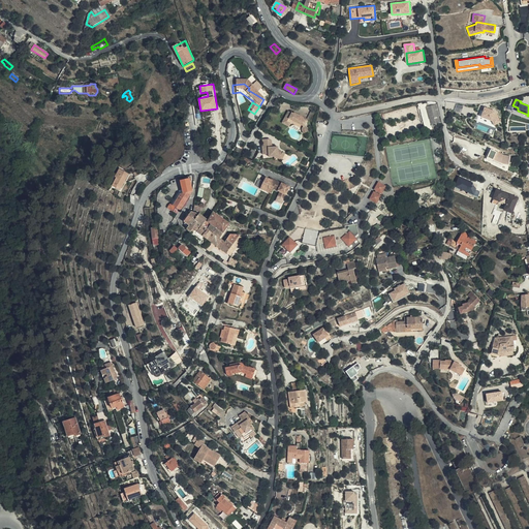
[(436,103),(427,106),(430,118),(431,117),(433,124),(441,122),(436,103)]
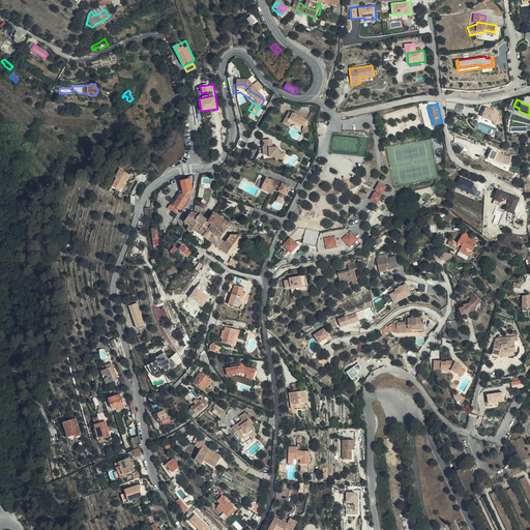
[(519,108),(513,106),(512,110),(528,116),(529,115),(519,111),(519,108)]
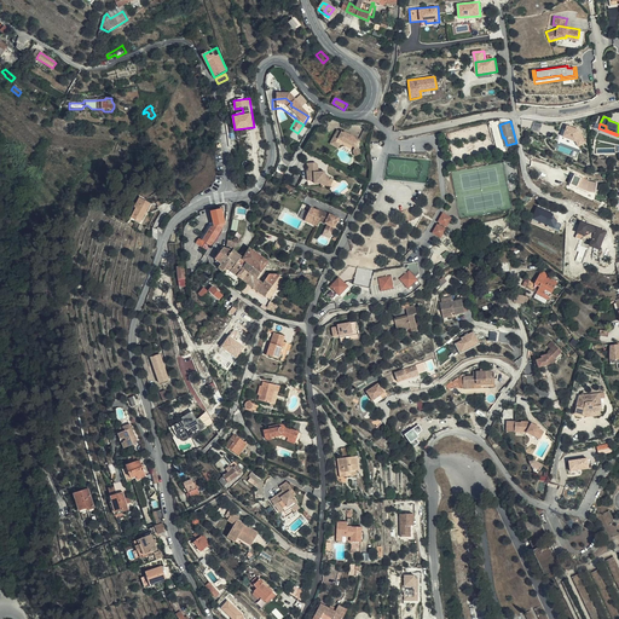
[(503,138),(499,125),(496,126),(502,146),(507,145),(504,137),(503,138)]
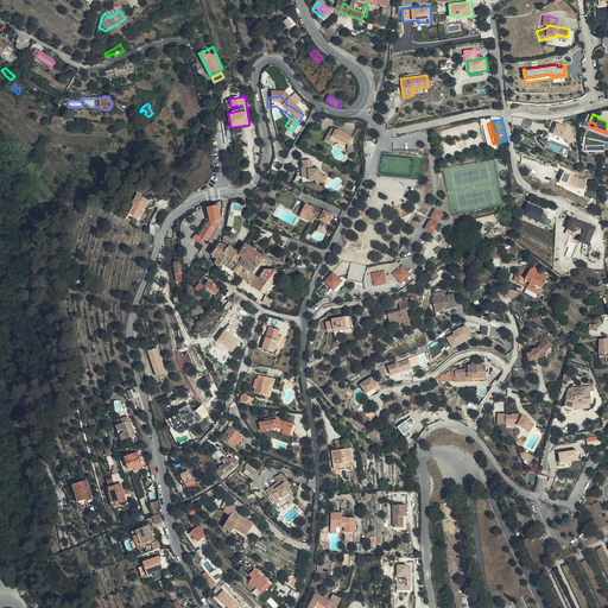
[(575,139),(570,127),(557,122),(556,126),(553,133),(565,138),(568,143),(575,139)]
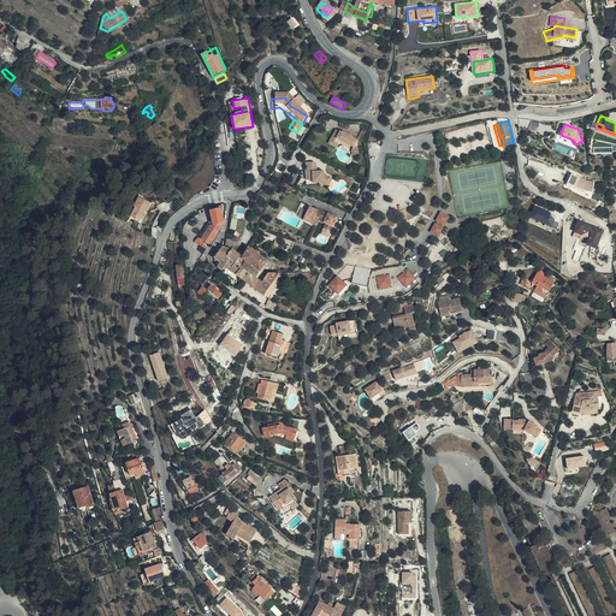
[(563,128),(560,126),(555,140),(573,146),(575,144),(573,140),(561,135),(563,128)]
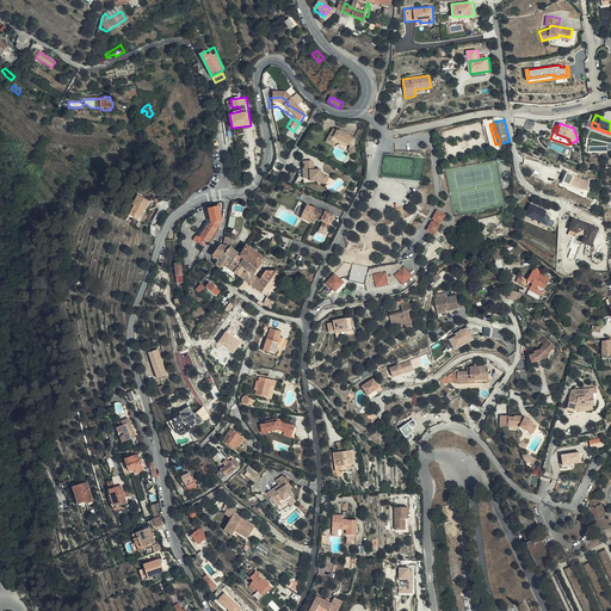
[(329,128),(326,139),(333,142),(334,140),(347,144),(346,147),(347,153),(353,150),(352,146),(350,144),(353,136),(338,130),(337,131),(329,128)]
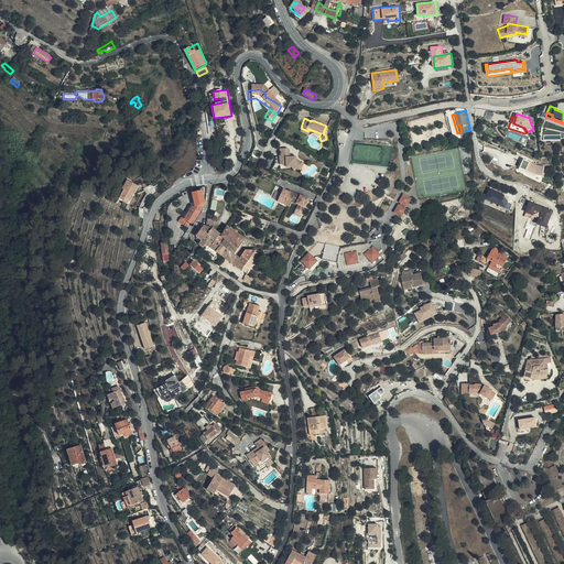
[(290,158),(290,154),(280,154),(279,154),(279,165),(286,164),(286,169),(292,167),(296,167),(302,171),(305,165),(295,160),(295,158),(290,158)]
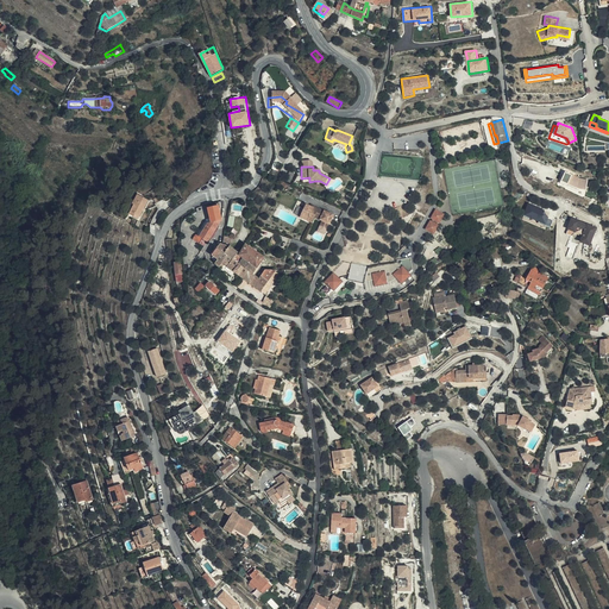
[(562,173),(556,187),(585,198),(585,190),(578,189),(567,186),(566,188),(559,184),(564,173),(562,173)]
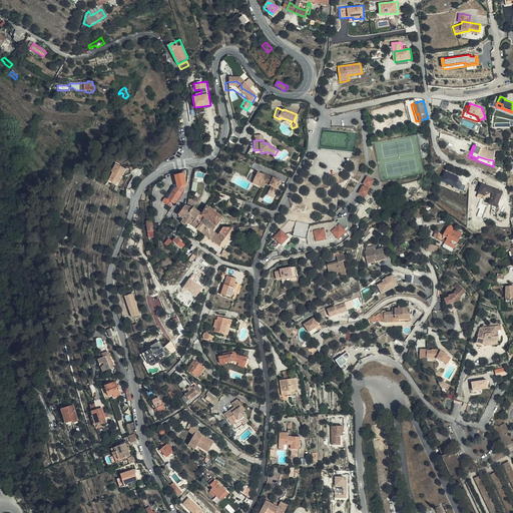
[(488,150),(475,145),(471,155),(477,158),(478,156),(487,159),(493,160),(495,151),(488,150)]
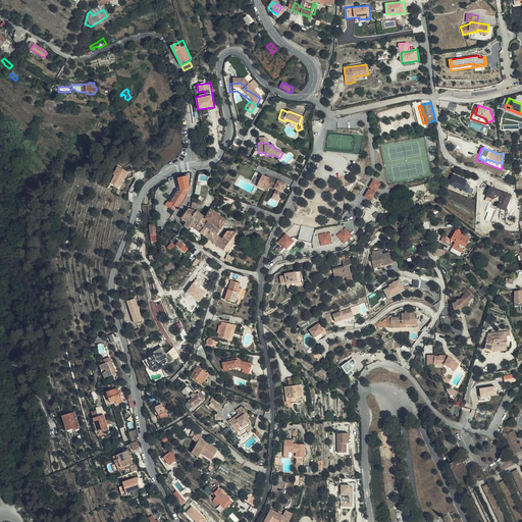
[(249,159),(252,152),(247,149),(243,156),(249,159)]
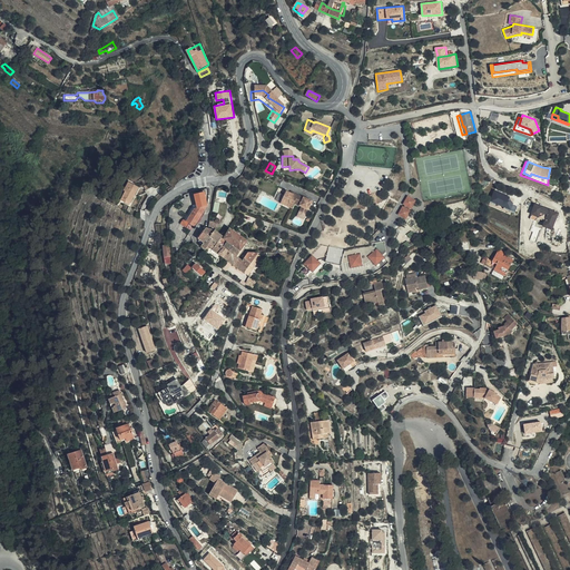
[(129,183),(125,192),(126,192),(121,200),(129,205),(139,187),(129,183)]
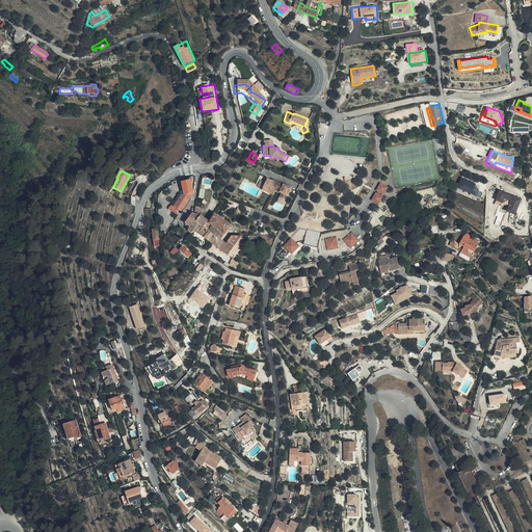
[(476,184),(461,179),(457,190),(462,192),(463,190),(471,194),(471,195),(476,197),(479,190),(474,188),(476,184)]
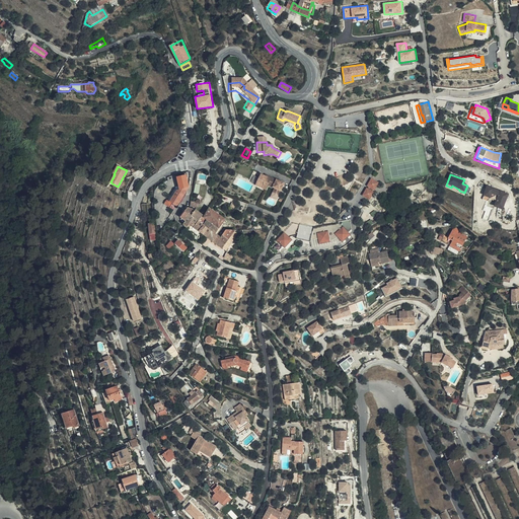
[(170,208),(174,211),(182,197),(189,188),(186,175),(177,177),(179,190),(177,191),(170,202),(172,204),(170,208)]
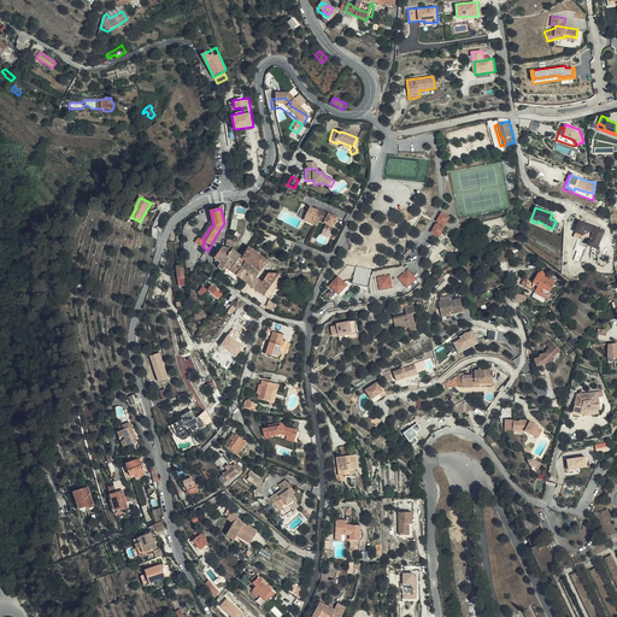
[(313,221),(317,213),(315,212),(310,210),(304,222),(315,228),(318,222),(313,221)]
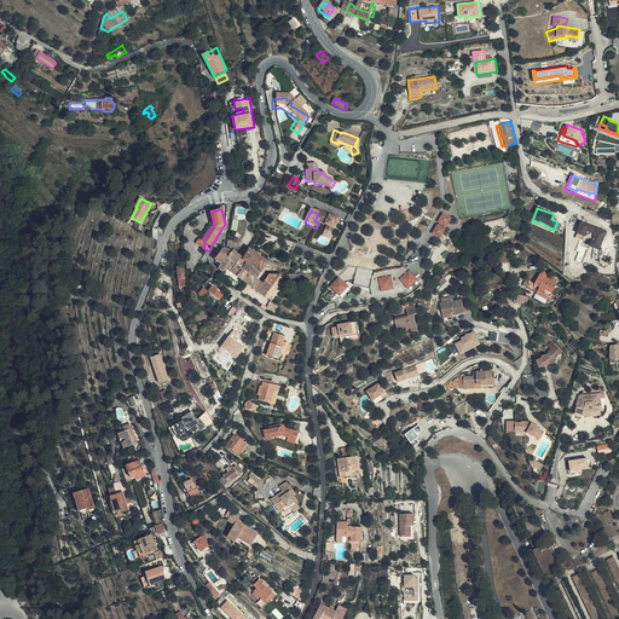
[(328,215),(317,210),(316,213),(318,214),(314,221),(323,225),(328,215)]
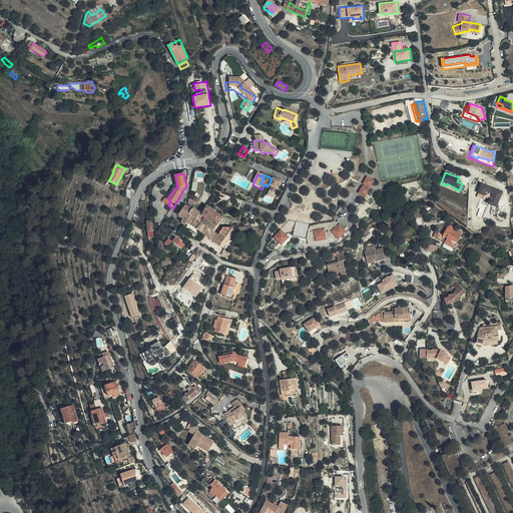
[(371,184),(374,177),(369,175),(365,182),(367,182),(370,184),(371,184)]
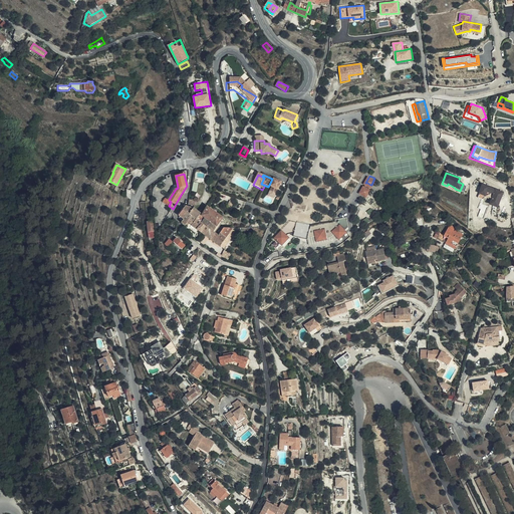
[(281,184),(272,179),(268,187),(271,189),(269,193),(275,195),(281,184)]
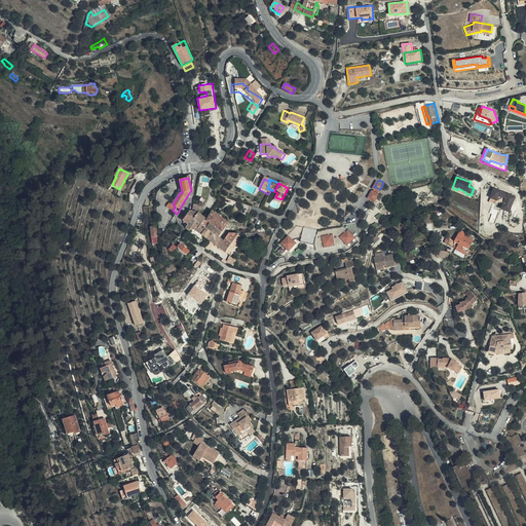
[(379,189),(376,187),(375,190),(374,189),(371,197),(379,200),(382,192),(378,191),(379,189)]
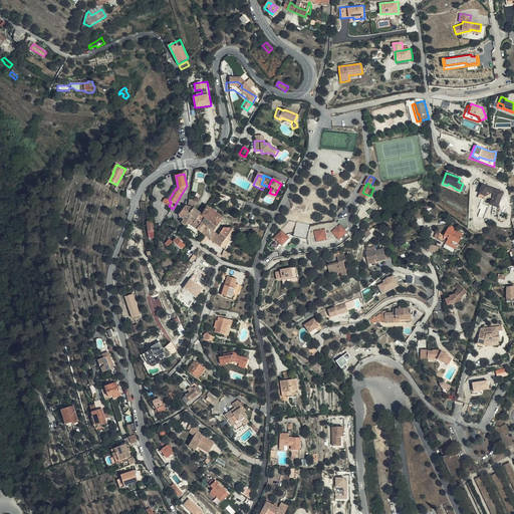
[(502,193),(482,186),(478,198),(483,200),(484,197),(492,200),(490,204),(497,207),(502,193)]
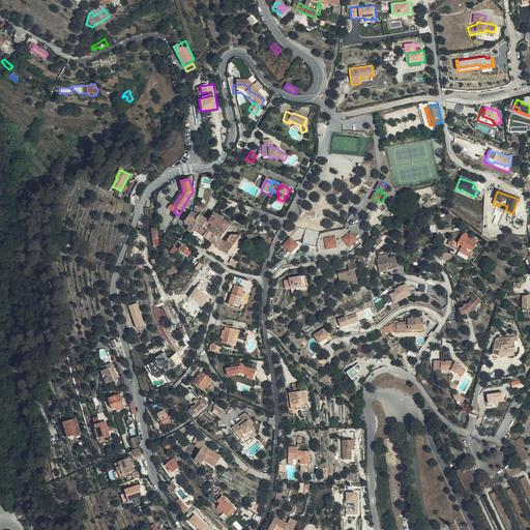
[(203,226),(215,235),(221,238),(230,225),(214,213),(209,222),(207,219),(203,226)]
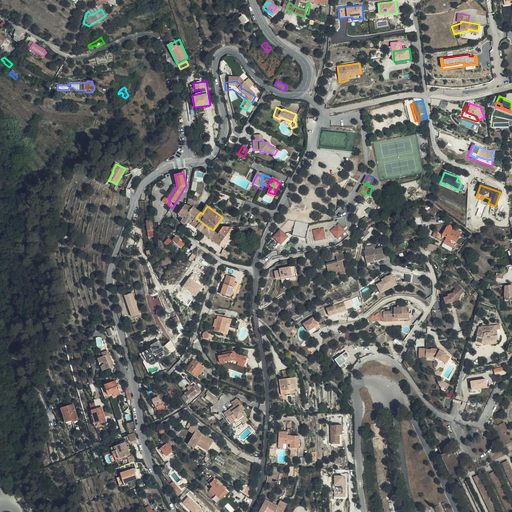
[(192,215),(196,218),(200,212),(193,207),(189,213),(192,215)]
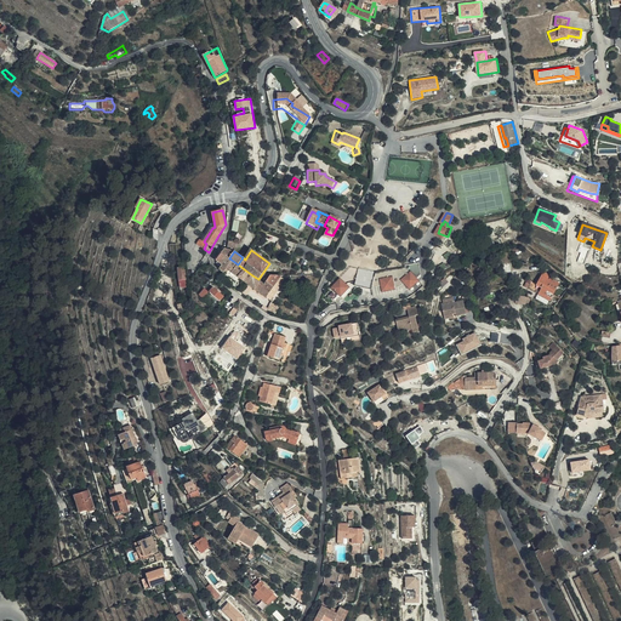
[(217,260),(223,265),(228,257),(222,252),(221,255),(217,260)]
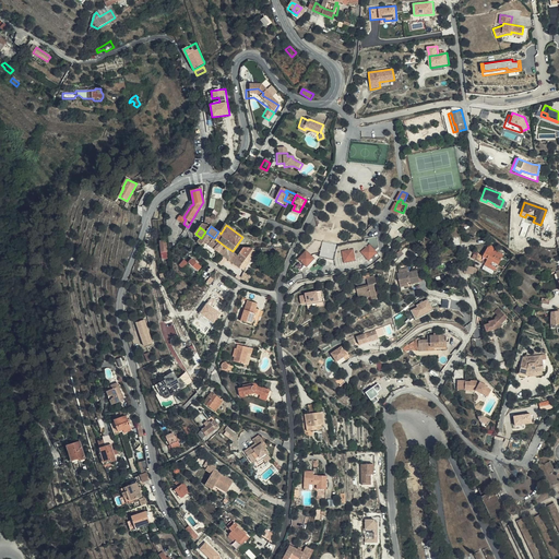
[(198,241),(202,246),(205,241),(210,235),(206,233),(205,232),(201,238),(198,241)]
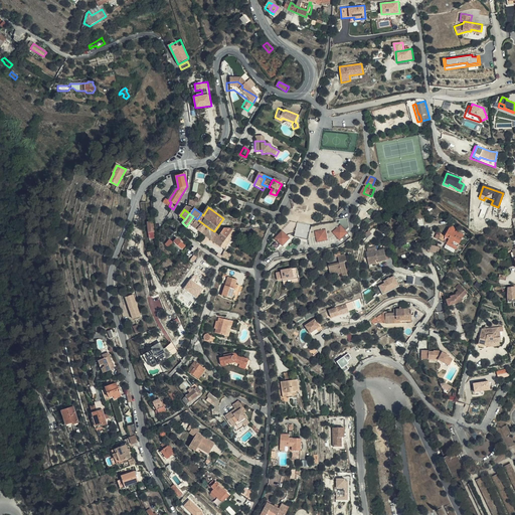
[(189,222),(205,234),(209,228),(197,219),(193,216),(189,222)]
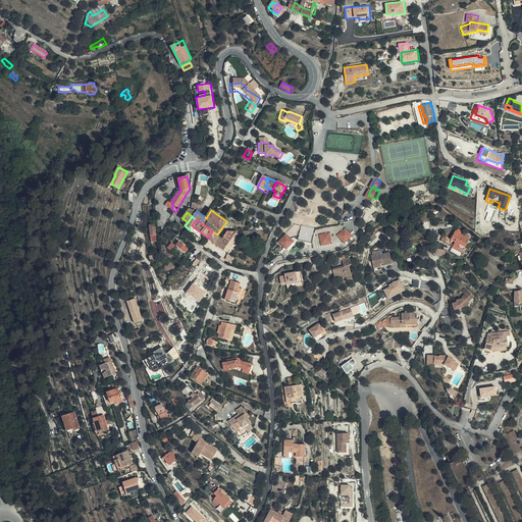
[(217,235),(219,237),(228,222),(226,221),(217,235)]
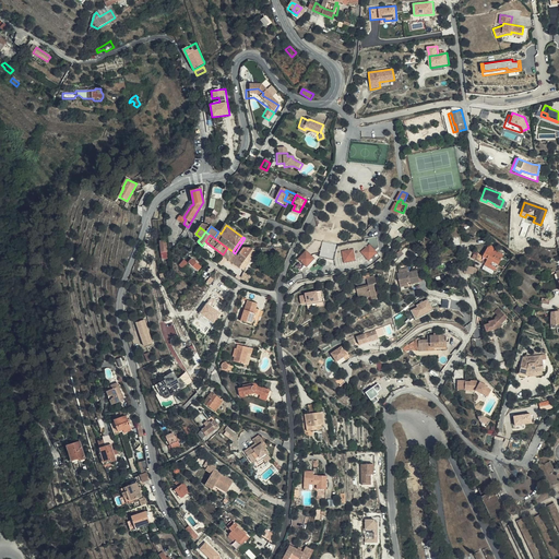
[(306,251),(311,257),(320,254),(323,244),(316,241),(306,251)]
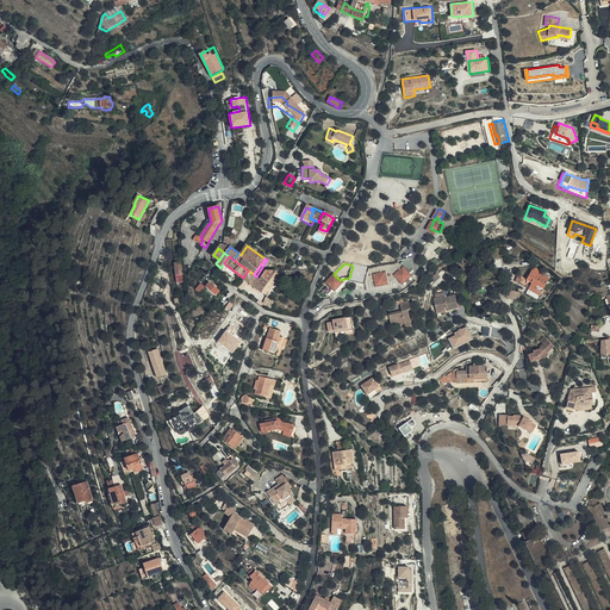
[(398,288),(403,284),(397,277),(406,268),(404,265),(369,269),(366,284),(366,293),(398,288)]
